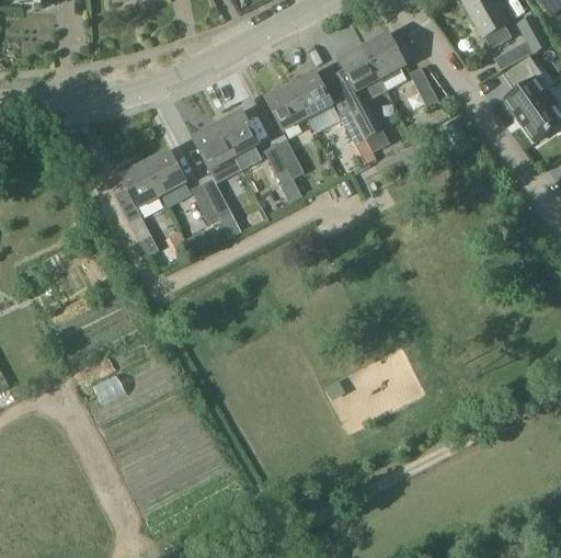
[(461,0),(483,38),(484,37),(491,48),(512,36),(506,26),(510,24),(496,0),(461,0)]
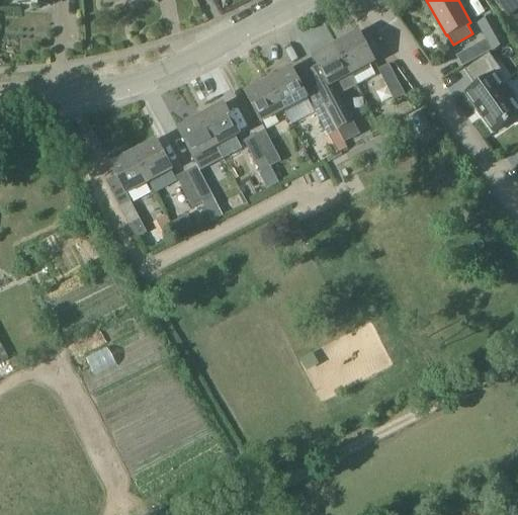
[(501,0),(508,13),(517,6),(517,0),(501,0)]
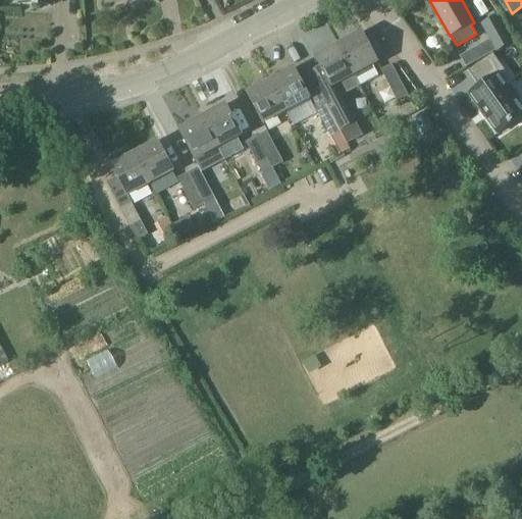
[(482,23),(490,38),(496,48),(497,48),(511,40),(497,15),(482,23)]
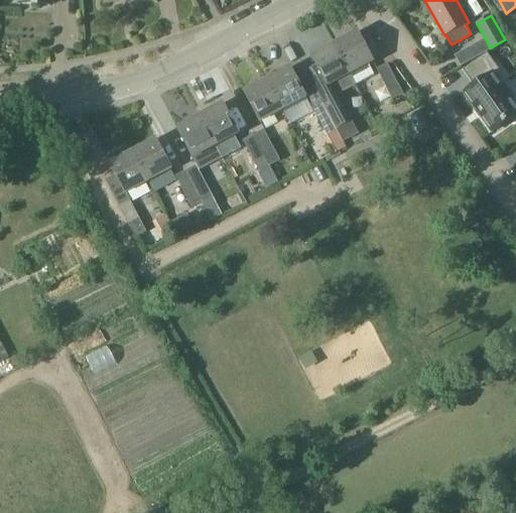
[(356,84),(375,75),(369,62),(373,60),(358,30),(335,41),(356,84)]
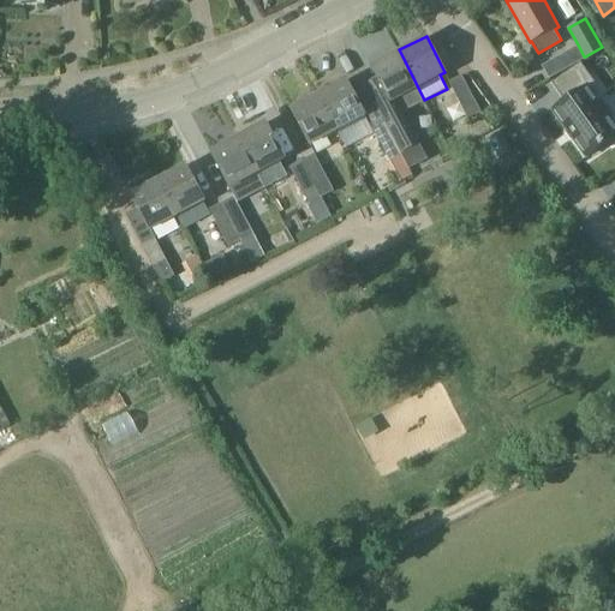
[(371,64),(378,77),(365,85),(381,115),(399,151),(419,142),(402,111),(424,100),(399,49),(371,64)]
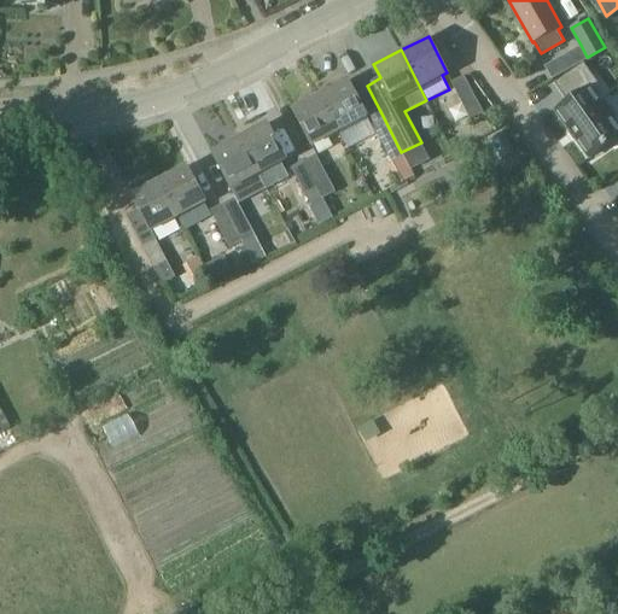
[(555,82),(569,100),(557,109),(590,156),(617,135),(617,128),(611,118),(614,115),(604,98),(599,101),(589,88),(596,82),(583,63),(555,82)]
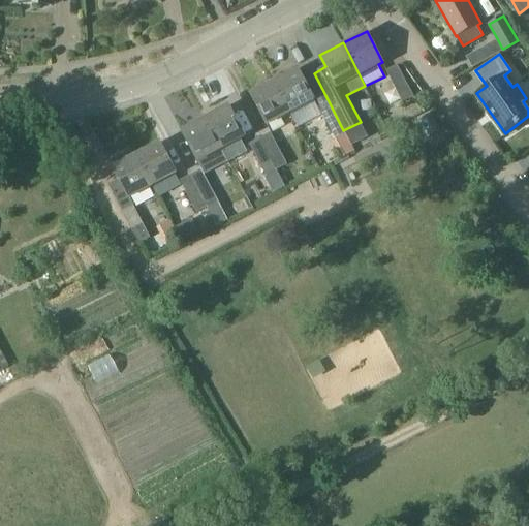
[(397,63),(385,69),(403,100),(413,95),(397,63)]
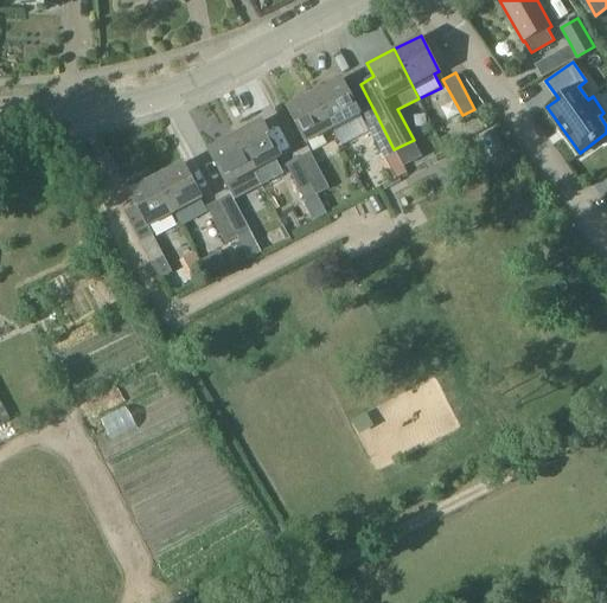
[(358,113),(339,78),(313,92),(332,127),(333,126),(345,151),(372,136),(364,120),(359,111),(358,113)]
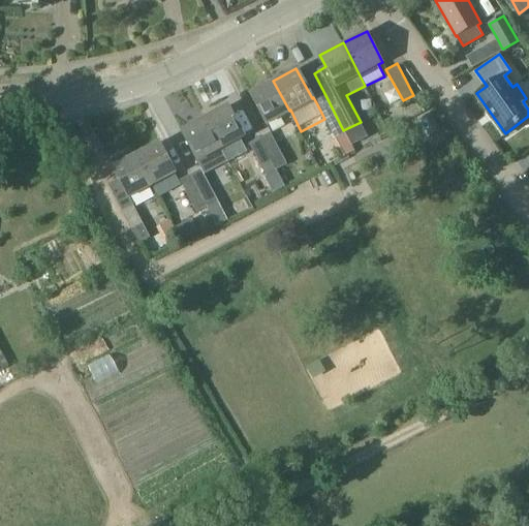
[(289,111),(273,81),(250,92),(267,123),(289,111)]
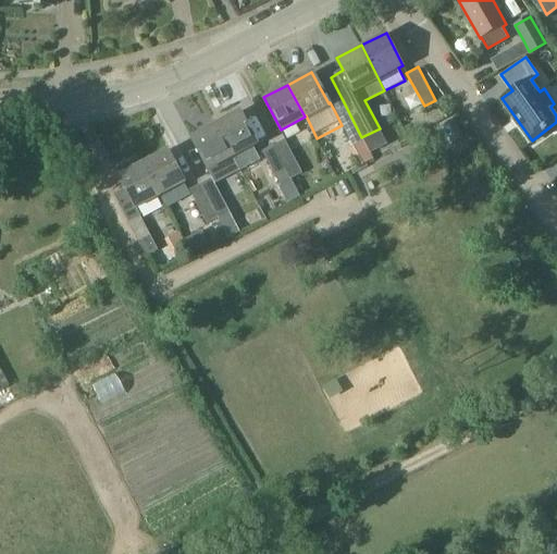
[(361,137),(345,105),(334,110),(342,125),(351,144),(362,138),(361,137)]
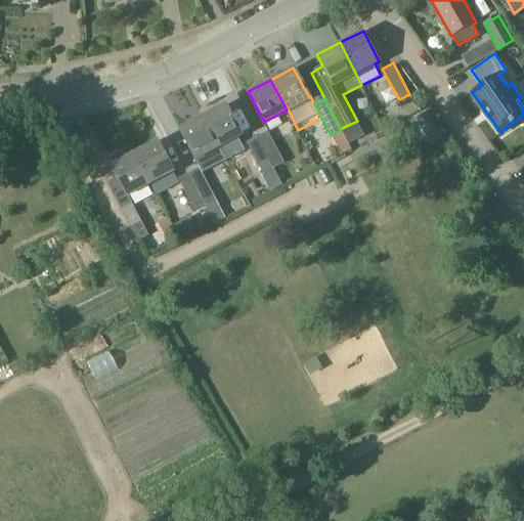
[(203,116),(219,146),(243,134),(226,103),(203,116)]
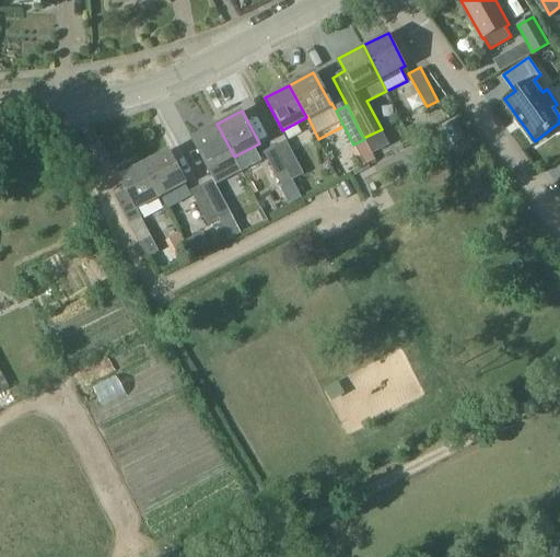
[(234,157),(217,124),(191,137),(209,170),(234,157)]
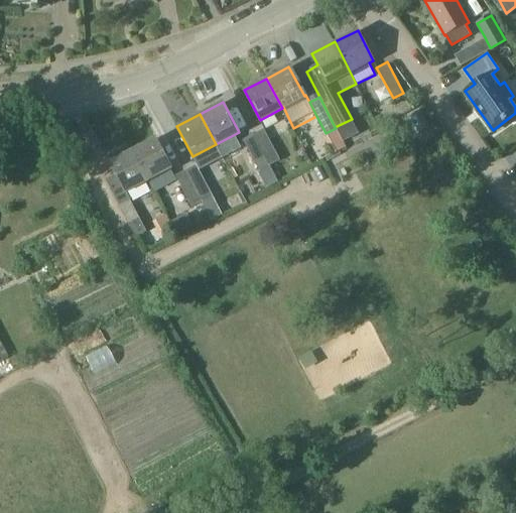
[(252,133),(268,165),(280,158),(264,127),(252,133)]
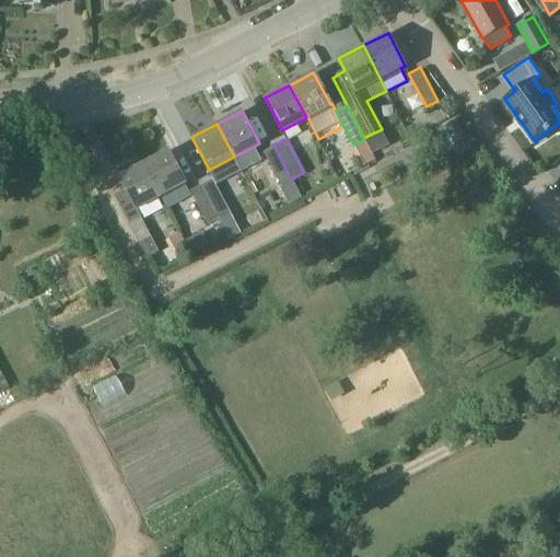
[(291,180),(273,144),(264,150),(282,184),(291,180)]
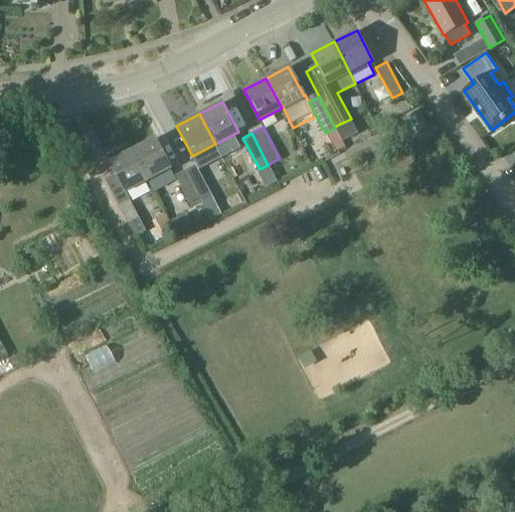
[(155,138),(133,150),(148,179),(170,168),(155,138)]
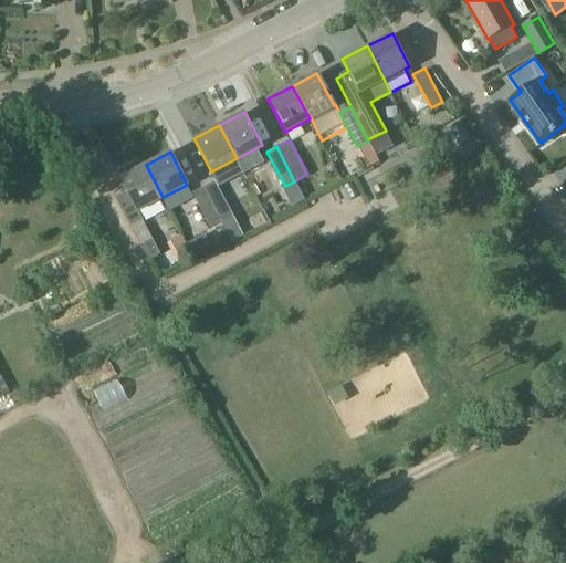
[(163,197),(146,165),(121,177),(127,188),(115,195),(127,217),(138,211),(137,209),(163,197)]
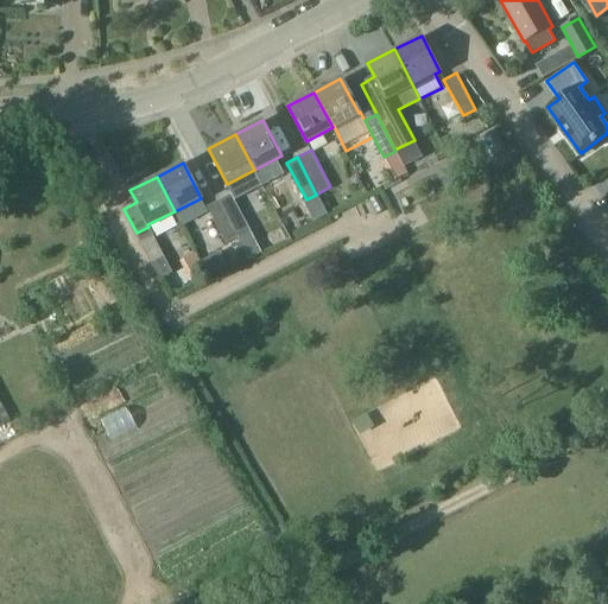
[(263,250),(251,229),(232,192),(217,199),(236,236),(248,258),(263,250)]
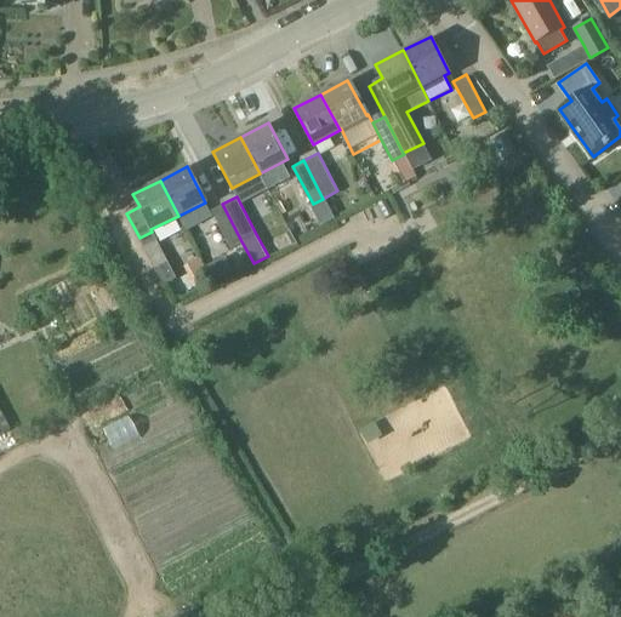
[(241,241),(222,204),(211,210),(232,247),(241,241)]
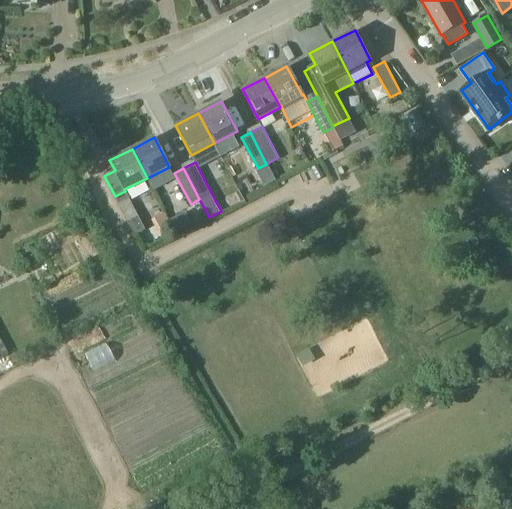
[(145,228),(129,197),(119,202),(134,233),(145,228)]
